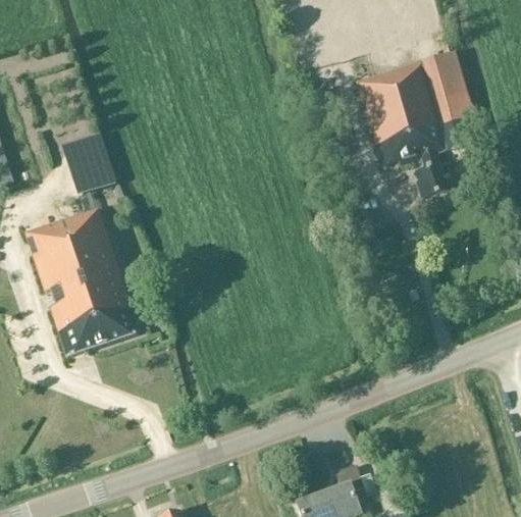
[(481,141),(456,51),(357,80),(381,165),(399,160),(400,164),(421,158),(424,169),(414,172),(421,200),(454,191),(446,163),(441,164),(438,153),(447,151),(447,150),(481,141)]
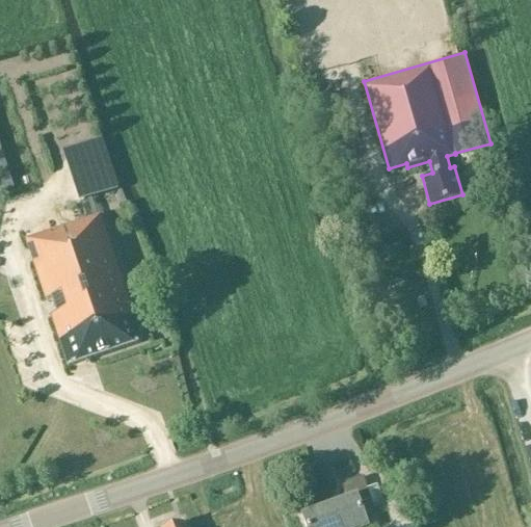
[(118,185),(102,134),(75,143),(91,193),(118,185)]
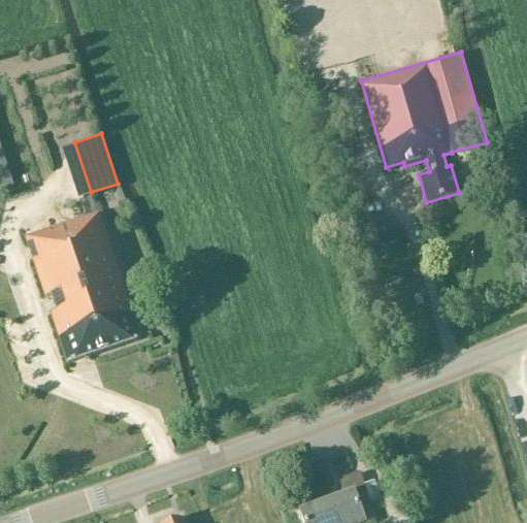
[(141,334),(100,209),(26,233),(67,359),(71,358),(72,359),(138,337),(137,336),(141,334)]
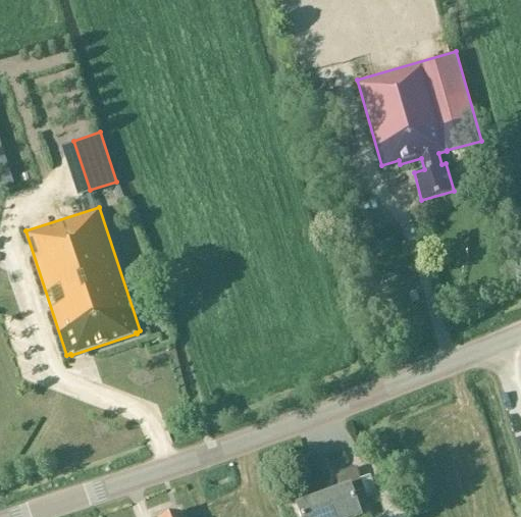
[(341,487),(297,503),(302,516),(354,516),(362,514),(353,490),(364,487),(356,465),(335,472),(341,487)]
